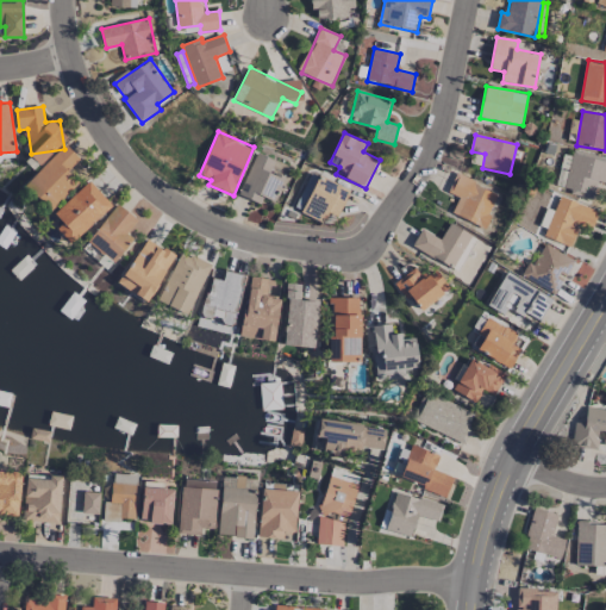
[(25,185),(50,211),(80,182),(68,172),(81,160),(67,144),(25,185)]
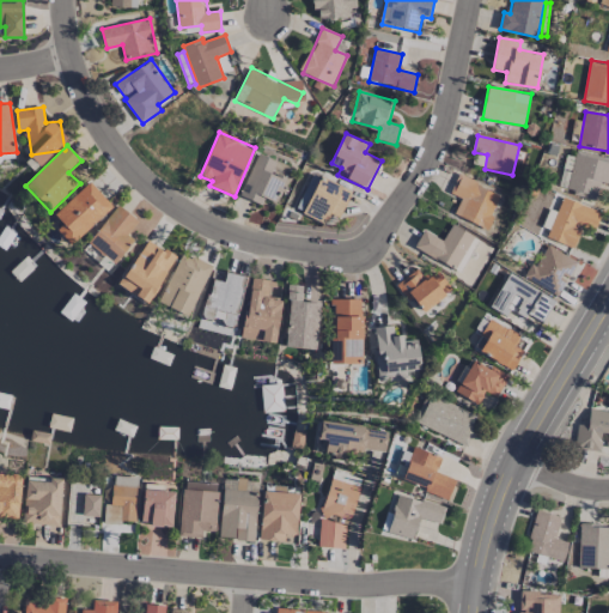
[(597,199),(602,183),(608,184),(608,158),(578,150),(567,189),(597,199)]
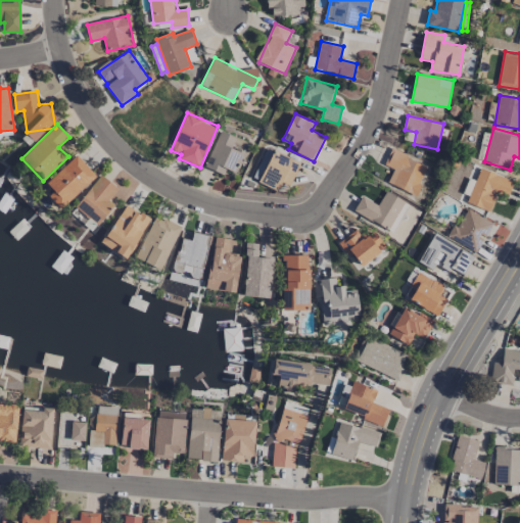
[(224,175),(227,169),(237,173),(246,151),(237,147),(240,139),(222,131),(205,167),(224,175)]
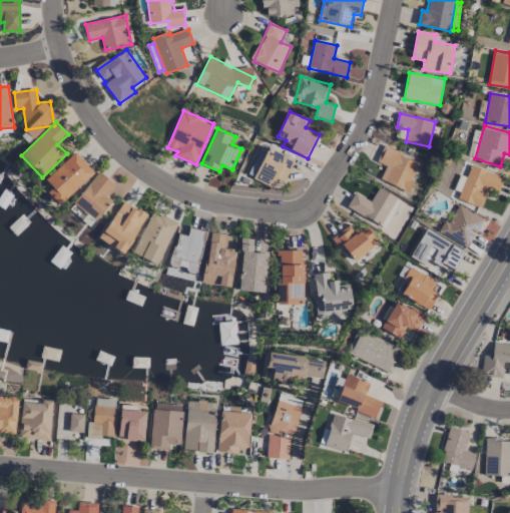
[(296,159),(268,146),(264,154),(265,155),(253,179),(274,188),(278,179),(285,182),(296,159)]
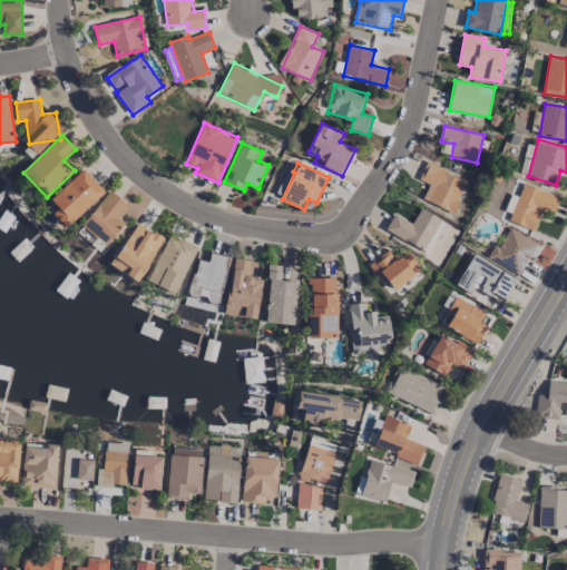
[(453,213),(468,182),(428,163),(420,179),(431,185),(423,199),(453,213)]
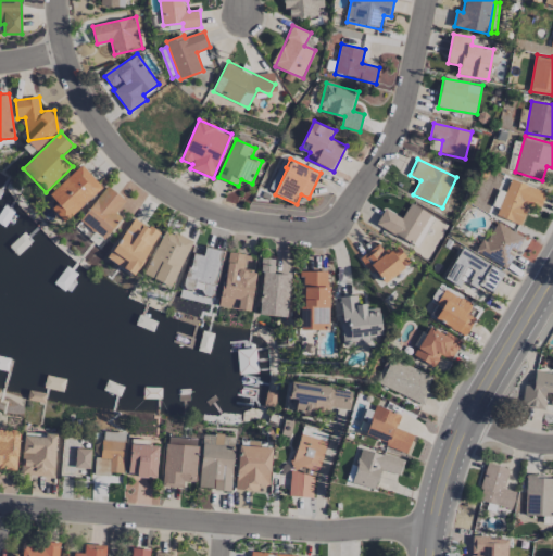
[(64,223),(103,187),(83,165),(49,194),(58,203),(51,209),(64,223)]
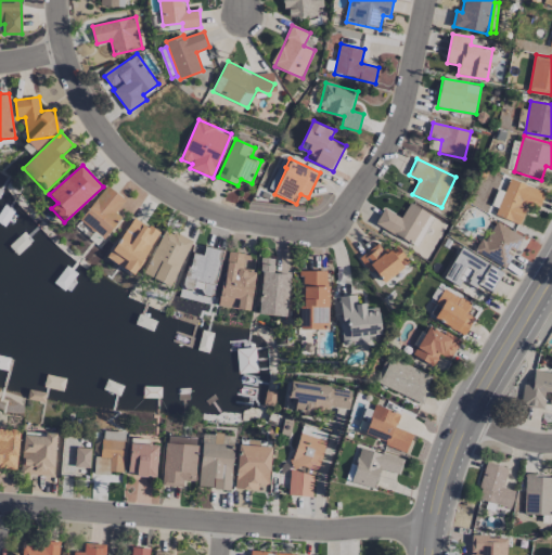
[(540,209),(547,191),(510,179),(498,217),(522,224),(527,205),(540,209)]
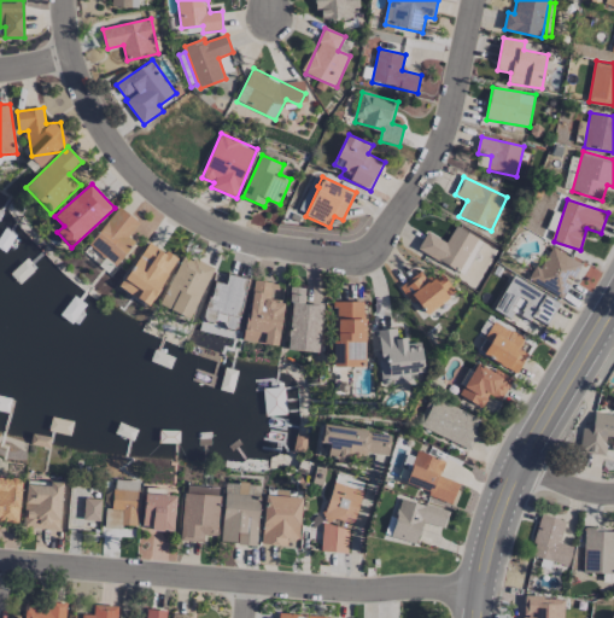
[(135,243),(129,237),(140,223),(121,207),(89,245),(116,267),(135,243)]
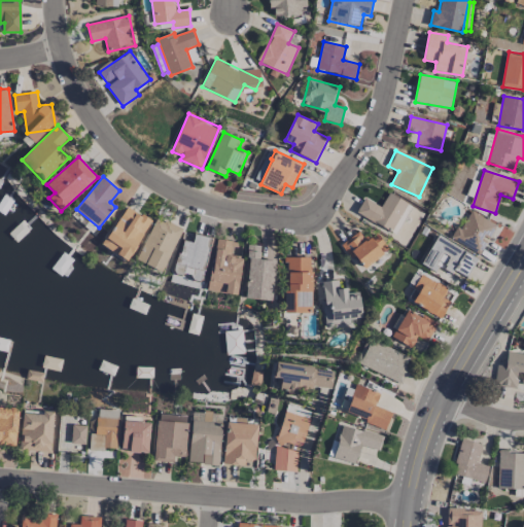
[(365,198),(357,212),(393,232),(409,203),(390,192),(382,207),(365,198)]
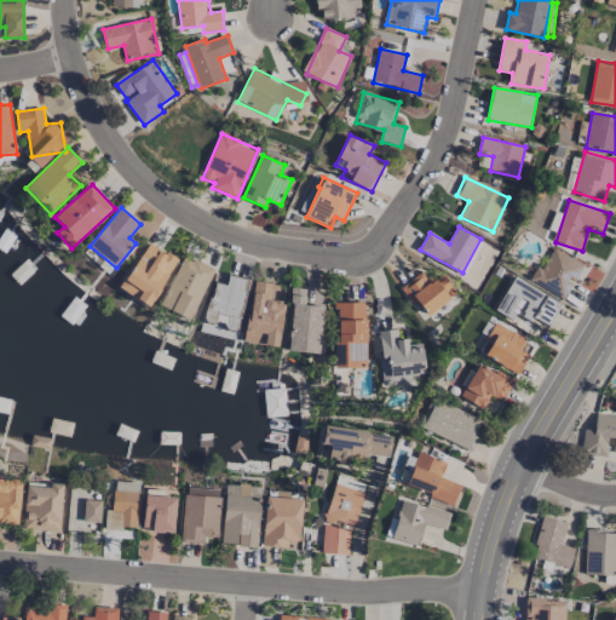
[(120,288),(148,308),(179,262),(150,242),(120,288)]
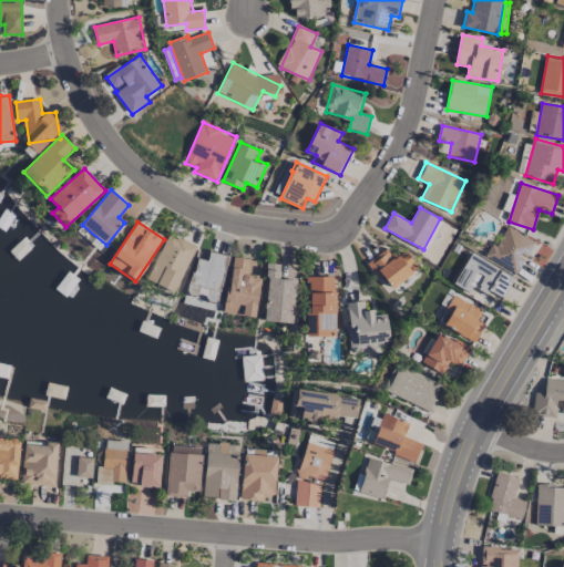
[(526,259),(536,243),(510,226),(498,246),(493,244),(485,256),(516,275),(526,259)]
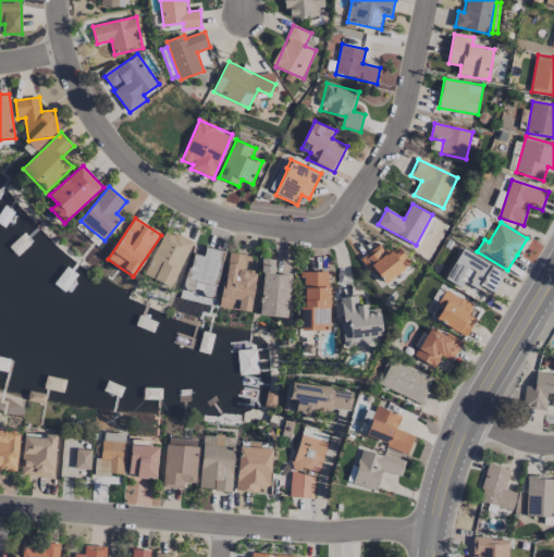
[(173,287),(193,242),(165,230),(146,276),(173,287)]
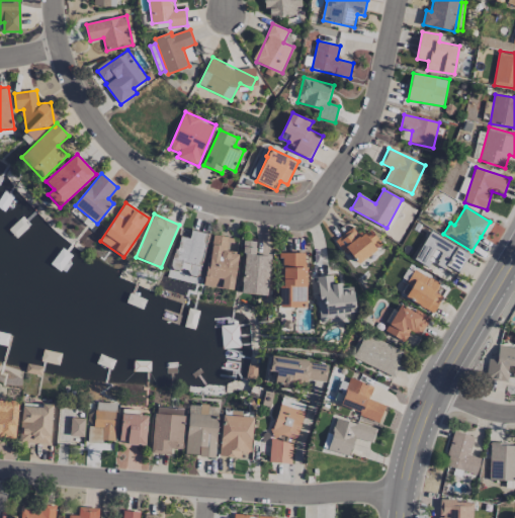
[(357,265),(382,245),(369,228),(359,236),(353,228),(337,240),(357,265)]
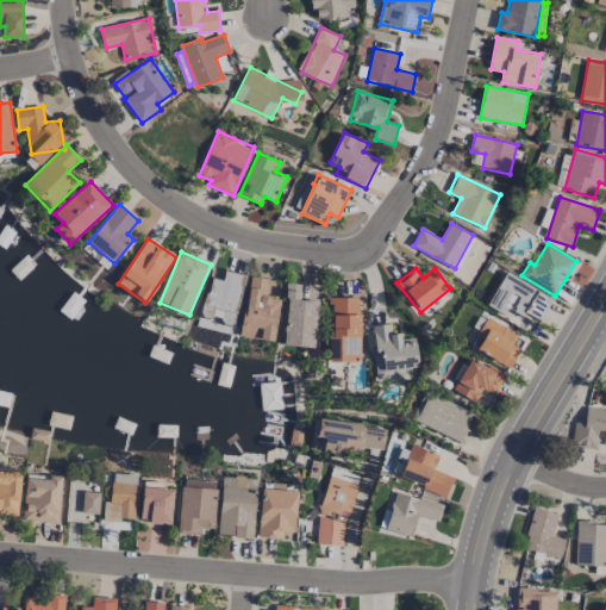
[(247,275),(225,271),(223,281),(211,278),(202,316),(223,319),(222,324),(235,327),(247,275)]
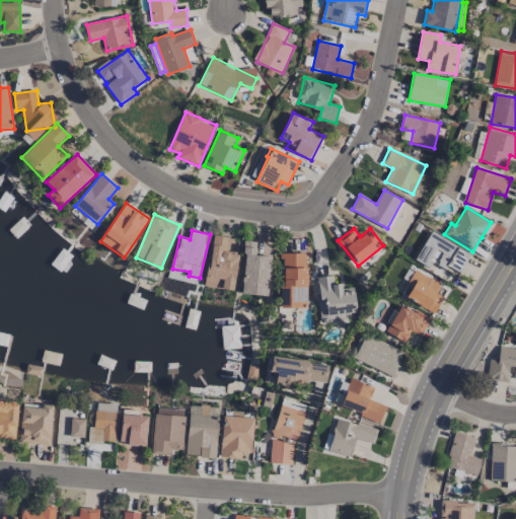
[(471,254),(432,231),(415,261),(431,270),(435,264),(458,277),(471,254)]
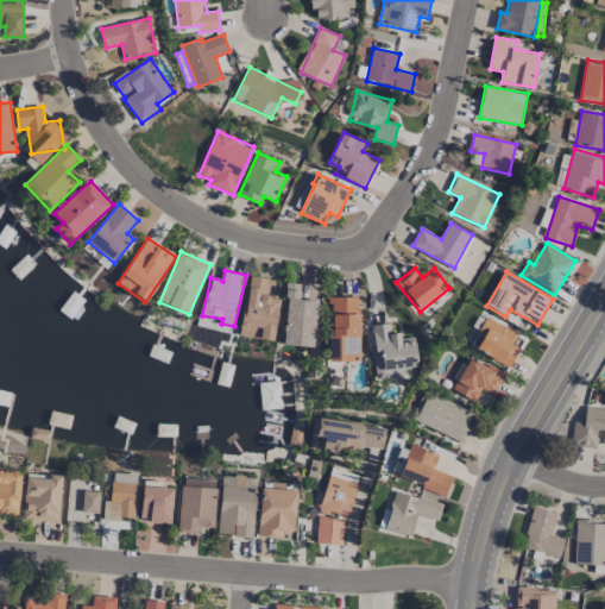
[(279,299),(269,297),(271,280),(250,276),(241,337),(275,340),(279,299)]
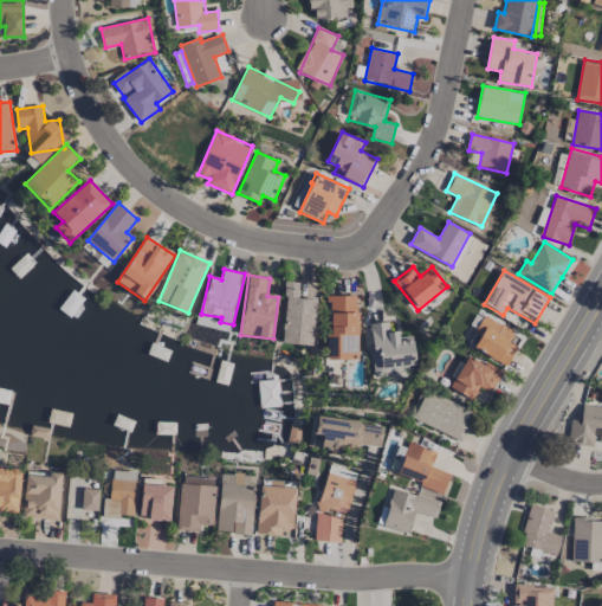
[(282,343),(314,346),(317,300),(299,298),(301,283),(286,282),(282,343)]
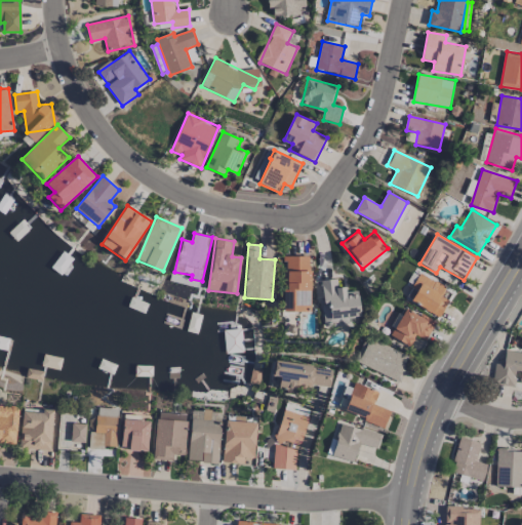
[(311,256),(284,256),(285,312),(312,312),(311,256)]
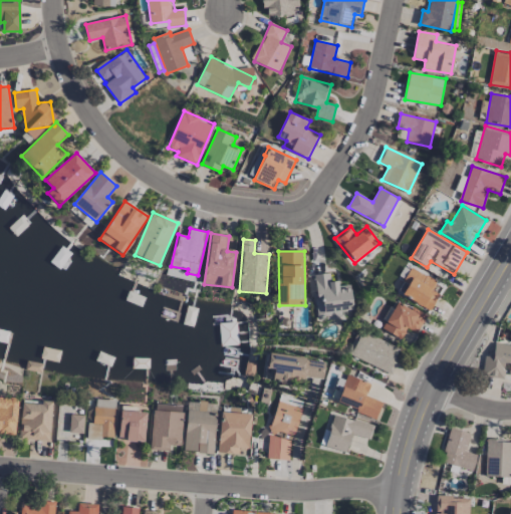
[(404,297),(432,311),(440,294),(434,291),(438,280),(412,268),(406,282),(410,284),(404,297)]
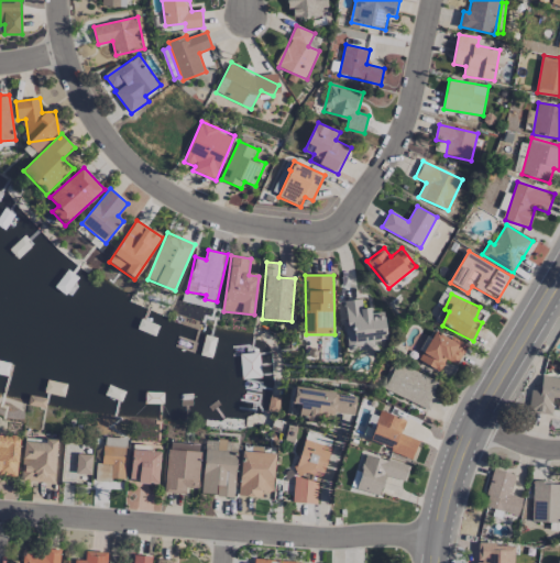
[(375,349),(375,341),(387,340),(386,317),(372,318),(372,308),(363,309),(363,300),(346,300),(348,350),(375,349)]
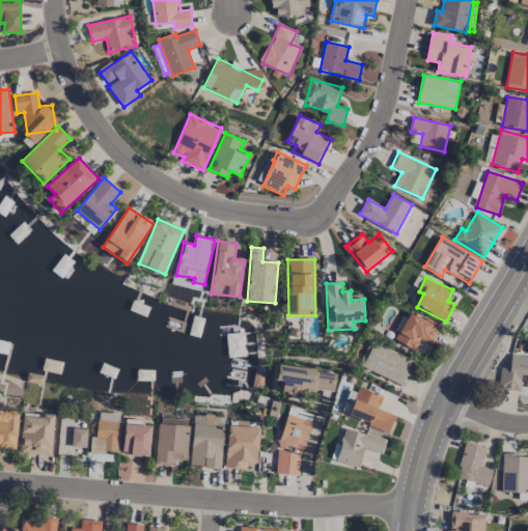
[(417,350),(421,339),(433,344),(442,326),(410,311),(396,340),(417,350)]
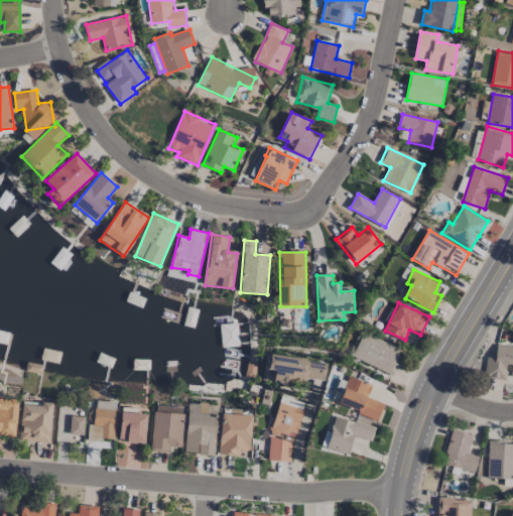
[(350,356),(394,376),(405,352),(361,331),(350,356)]
